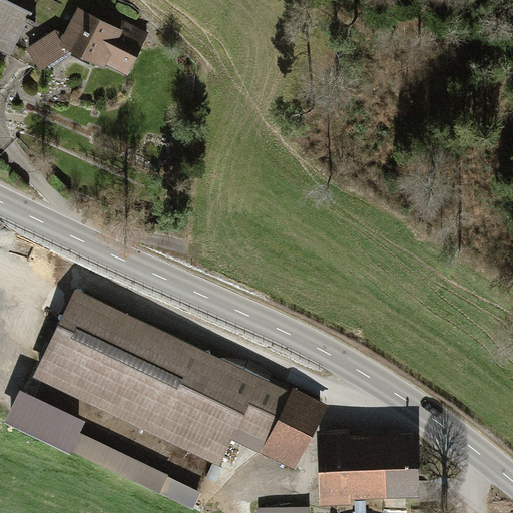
[(0,54),(10,59),(32,17),(0,1),(0,54)]
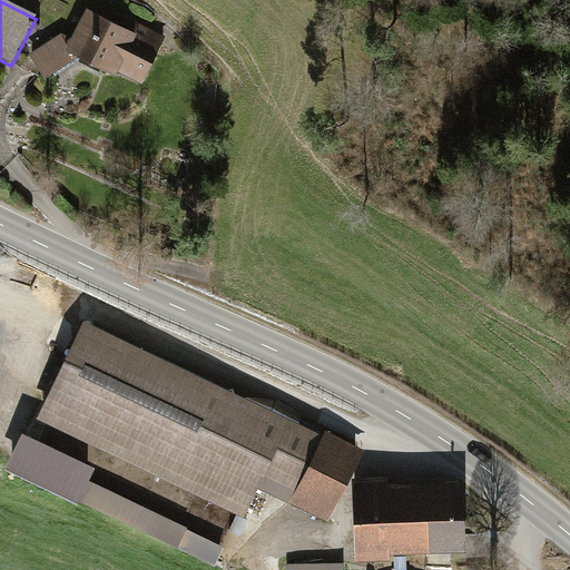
[(82,11),(67,43),(61,36),(30,59),(32,62),(25,68),(36,84),(43,77),(50,86),(81,61),(140,88),(164,37),(130,22),(126,30),(82,11)]
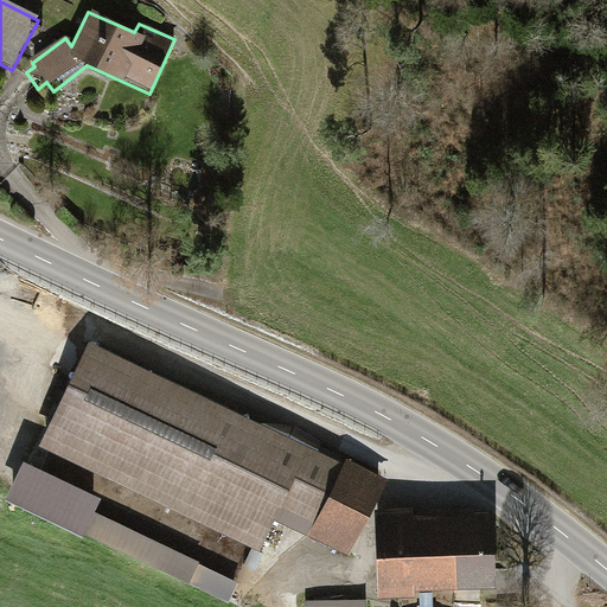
[(344,464),(89,345),(39,449),(260,551),(281,506),(313,522),(306,537),(350,557),(388,477),(346,458),(344,464)]
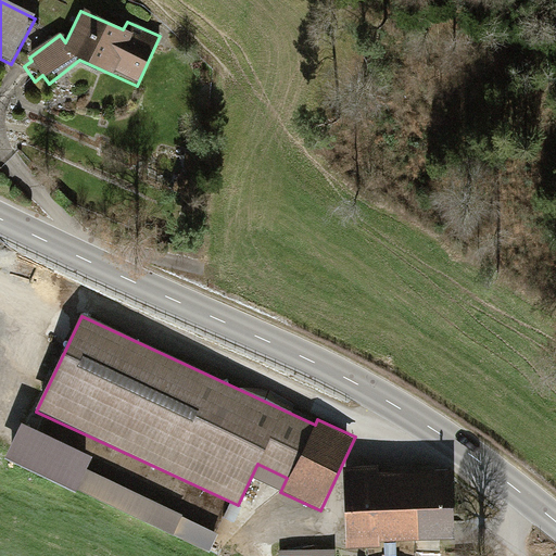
[(455,539),(453,471),(378,474),(378,466),(343,467),(345,547),(381,546),(381,541),(455,539)]
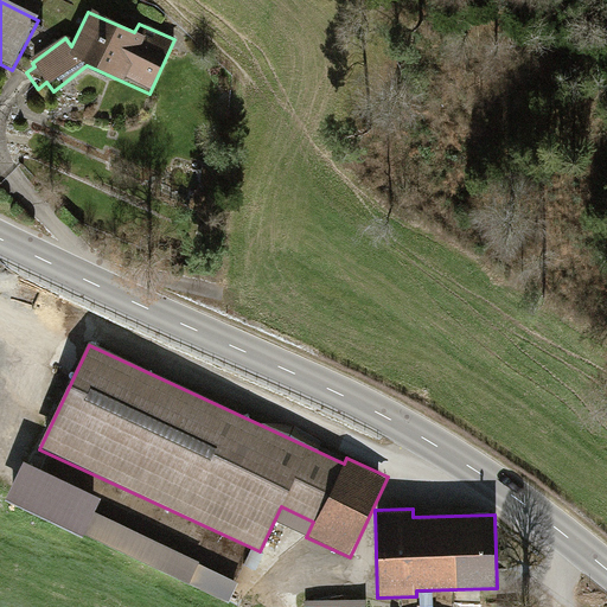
[(292,528),(279,522),(264,553),(278,558),(292,528)]
